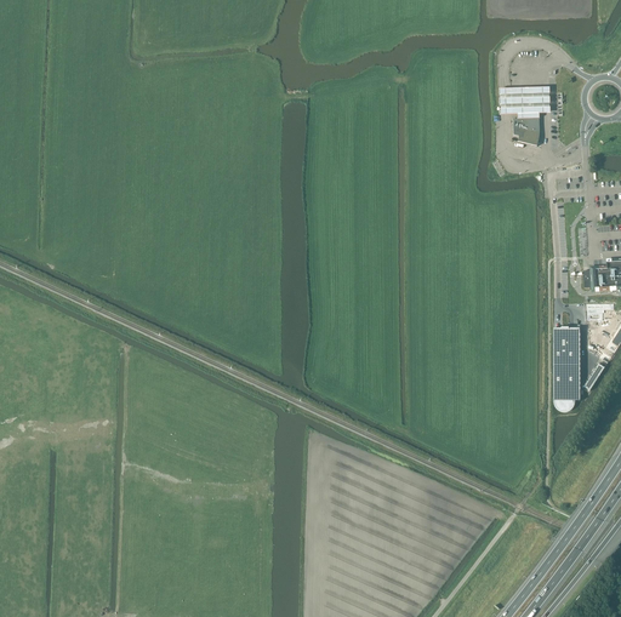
[(550,112),(550,86),(542,86),(505,86),(499,87),(499,113),(506,113),(514,113),(514,116),(514,118),(524,118),(531,118),(531,116),(536,116),(539,116),(539,112),(543,112),(550,112)]
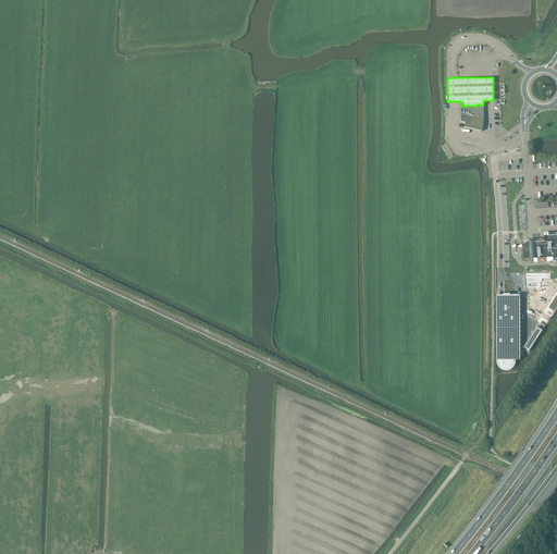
[(463,125),(481,130),(483,123),(483,122),(483,121),(483,119),(483,118),(483,115),(483,105),(481,105),(477,105),(477,106),(470,106),(461,106),(461,105),(460,105),(460,119),(466,120),(463,125)]
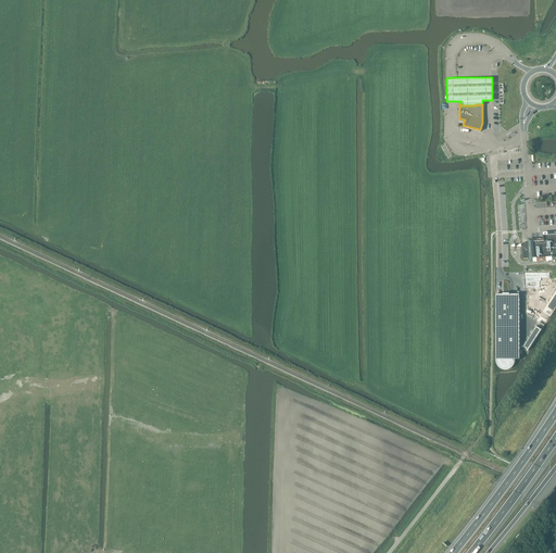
[(547,233),(543,233),(544,237),(532,238),(532,240),(522,240),(523,256),(529,255),(529,256),(533,256),(533,258),(536,258),(536,256),(546,255),(546,256),(555,255),(555,229),(547,230),(547,233)]
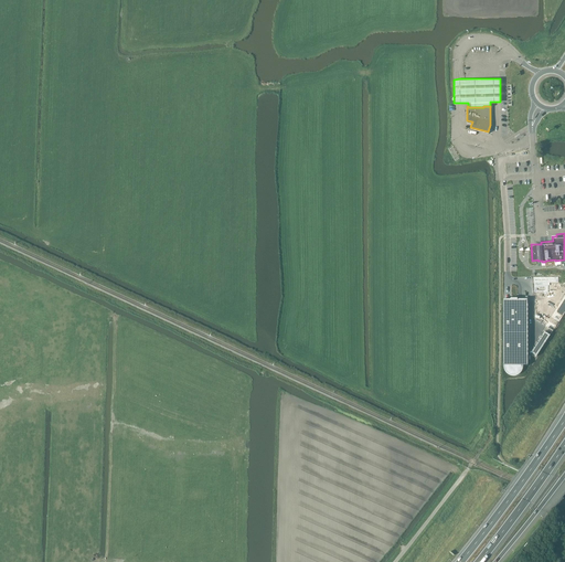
[(503,363),(504,363),(505,363),(505,364),(505,367),(507,369),(508,370),(510,371),(511,372),(514,373),(516,372),(519,371),(520,370),(521,369),(522,367),(522,364),(522,363),(523,363),(528,363),(528,361),(528,297),(522,297),(518,297),(518,296),(511,296),(511,297),(508,297),(503,297),(503,363)]
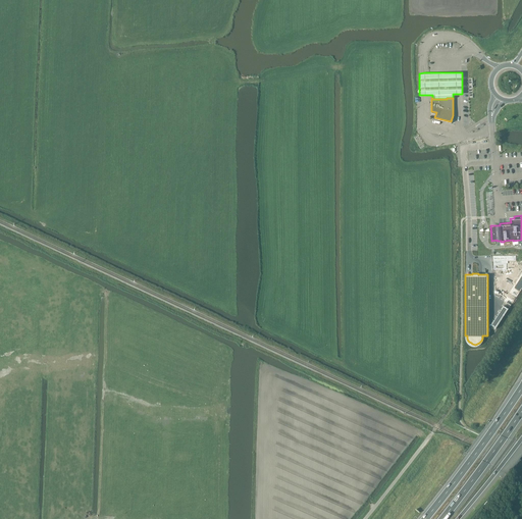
[(509,307),(503,304),(501,308),(500,310),(490,323),(496,325),(497,326),(505,313),(506,311),(509,307)]
